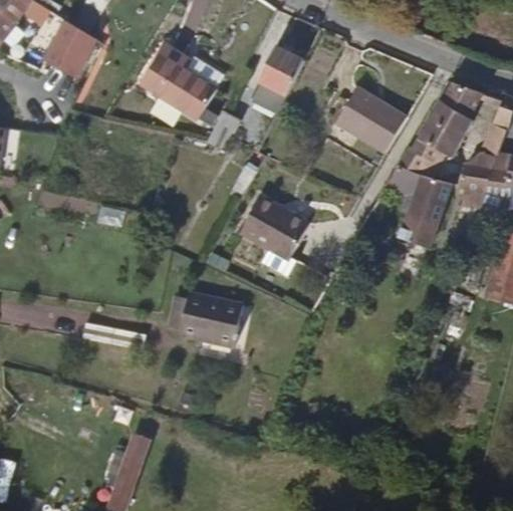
[(0,42),(33,1),(32,0),(0,0),(0,42)]
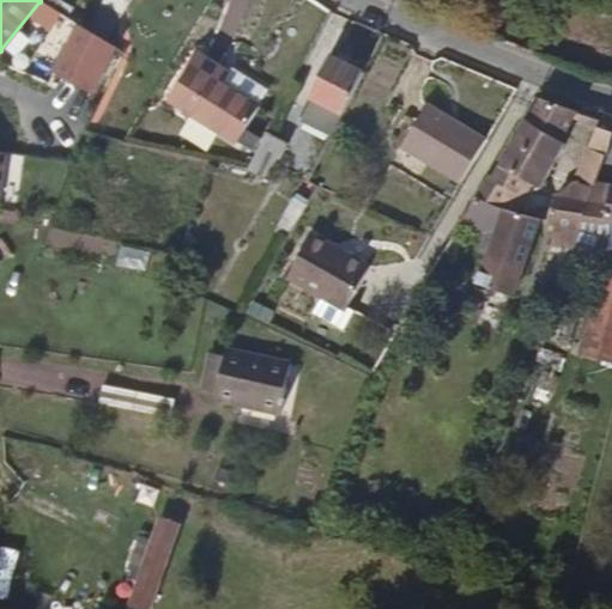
[(120,11),(105,0),(101,0),(86,23),(83,29),(101,41),(120,11)]
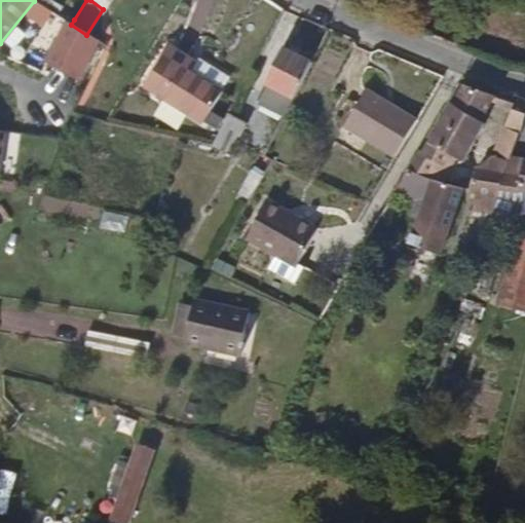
[(66,22),(43,7),(35,19),(60,35),(66,22)]
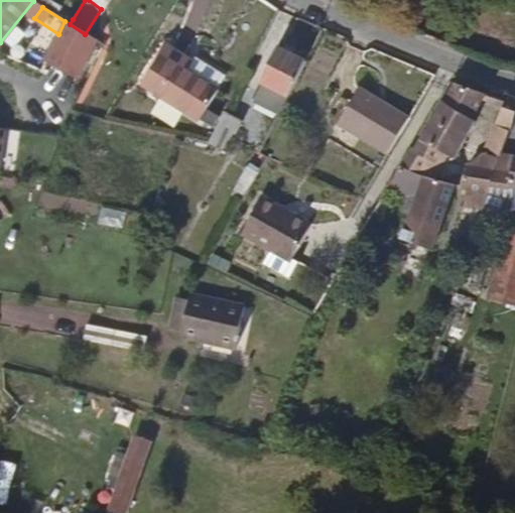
[(75,80),(95,40),(85,34),(70,24),(65,21),(58,34),(45,62),(75,80)]
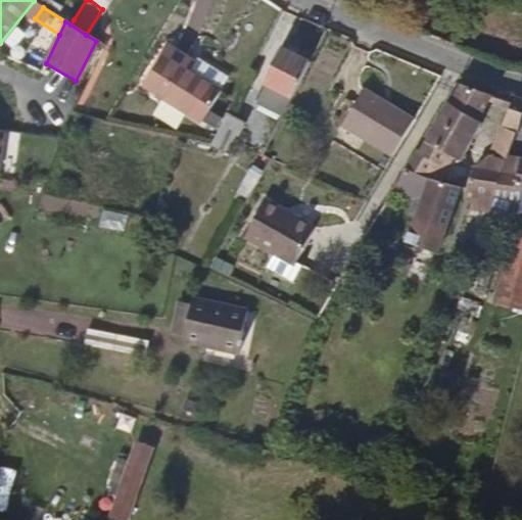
[(194,71),(198,62),(173,47),(149,85),(205,120),(223,90),(223,89),(194,71)]
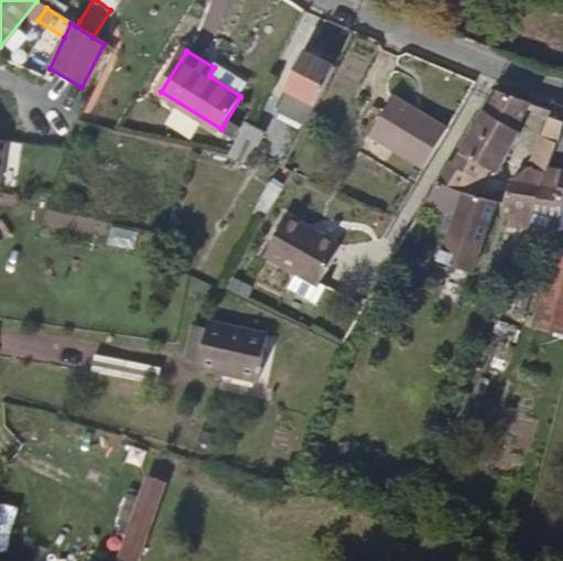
[(305,122),(333,67),(306,53),(279,107),(305,122)]
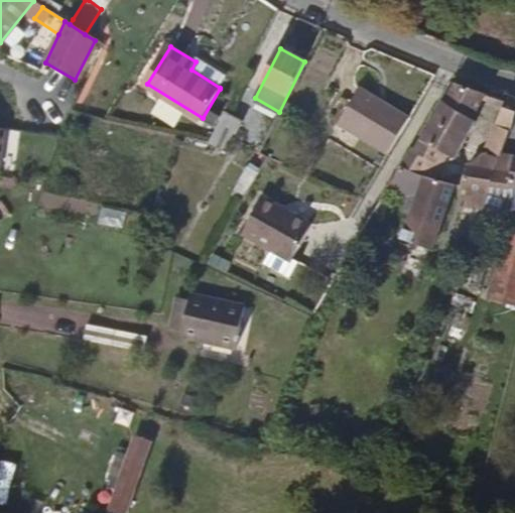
[(199,57),(196,61),(191,70),(220,88),(227,75),(199,57)]
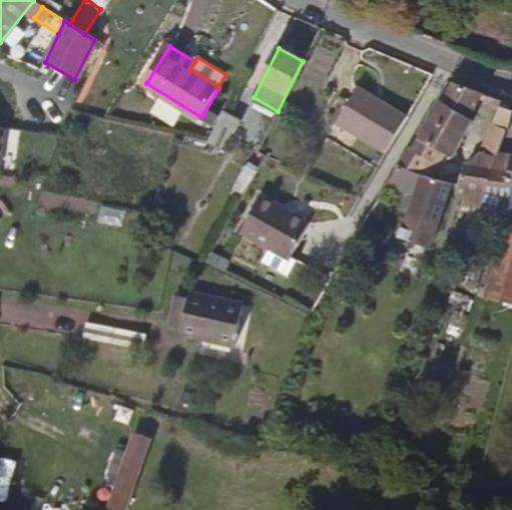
[(74,79),(45,62),(39,73),(70,89),(74,79)]
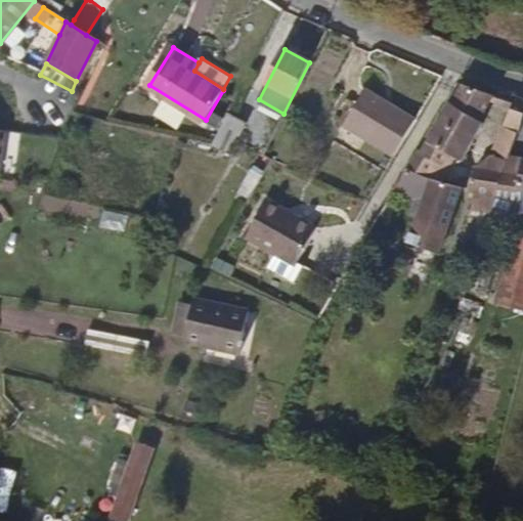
[(462,161),(482,124),(470,117),(484,92),(459,82),(427,142),(441,150),(462,161)]
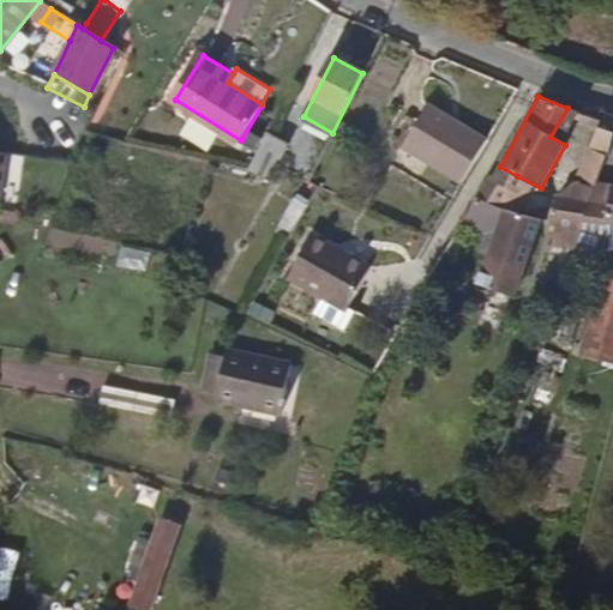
[(460,183),(486,139),(431,108),(406,150),(460,183)]
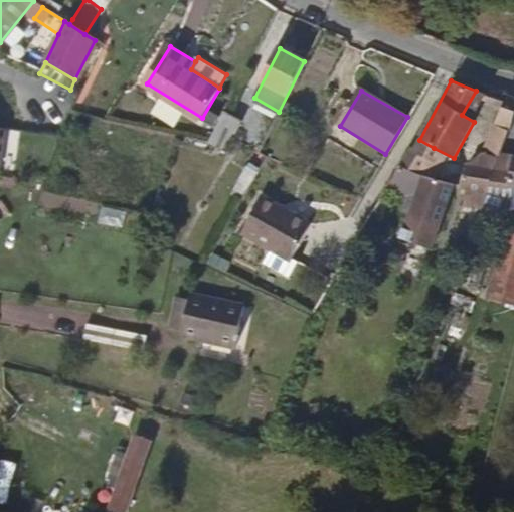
[(507,128),(513,107),(513,100),(506,97),(504,102),(494,124),(507,128)]
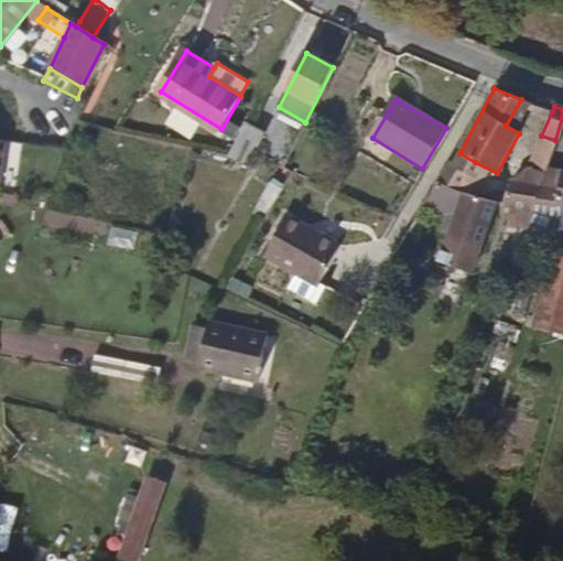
[(263,132),(245,125),(229,157),(250,161),(263,132)]
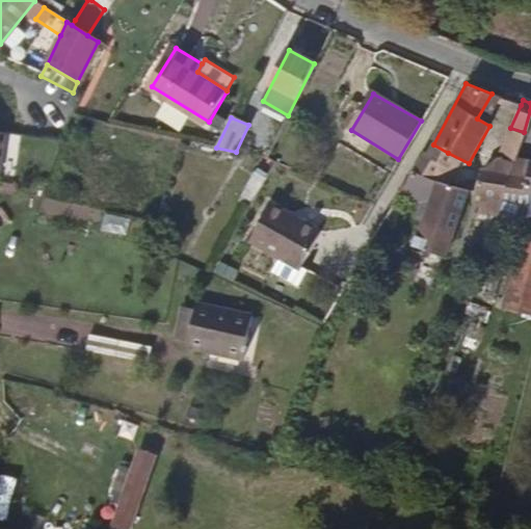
[(513,161),(524,132),(510,128),(497,158),(513,161)]
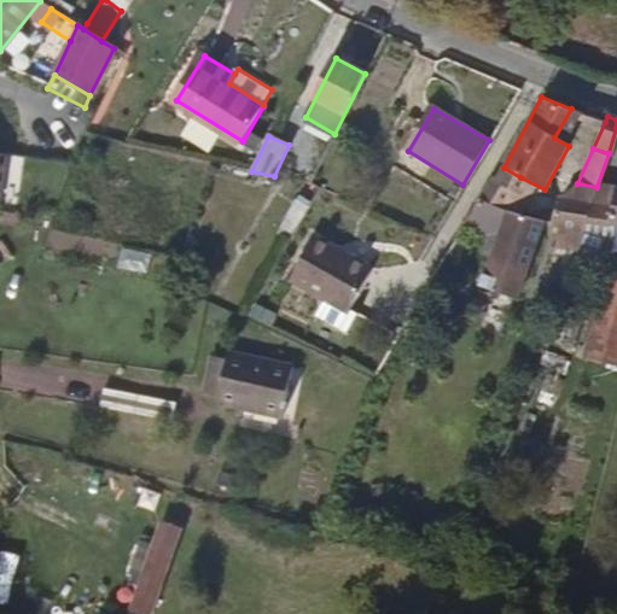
[(506,210),(514,189),(493,179),(482,198),(506,210)]
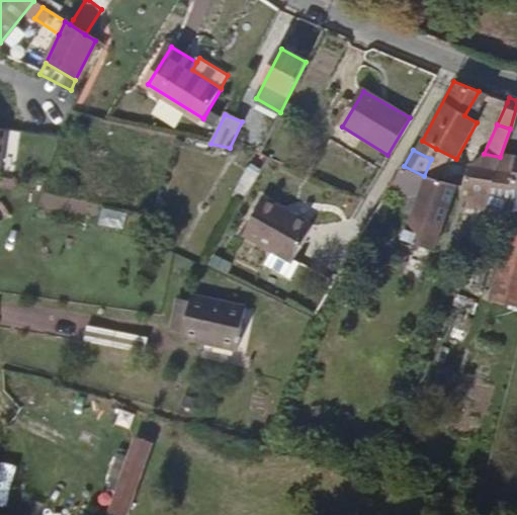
[(497,168),(500,157),(484,154),(480,166),(497,168)]
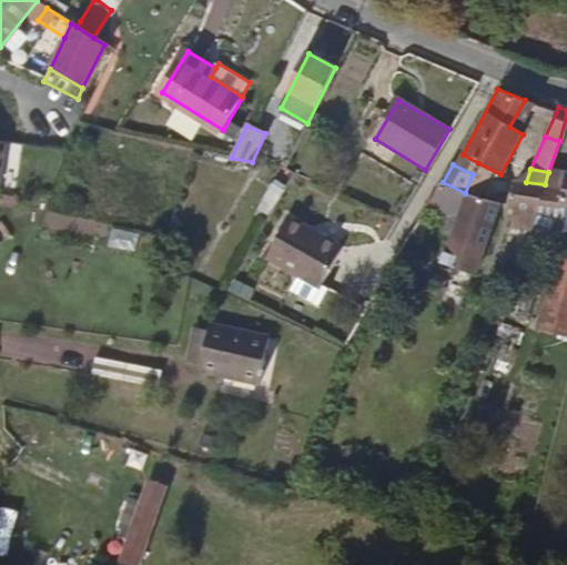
[(562,190),(563,174),(548,172),(545,184),(544,188),(562,190)]
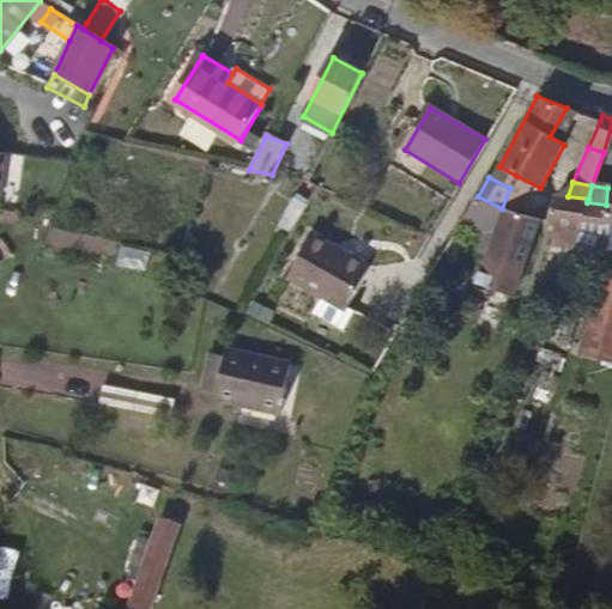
[(473,205),(478,196),(473,194),(468,202),(473,205)]
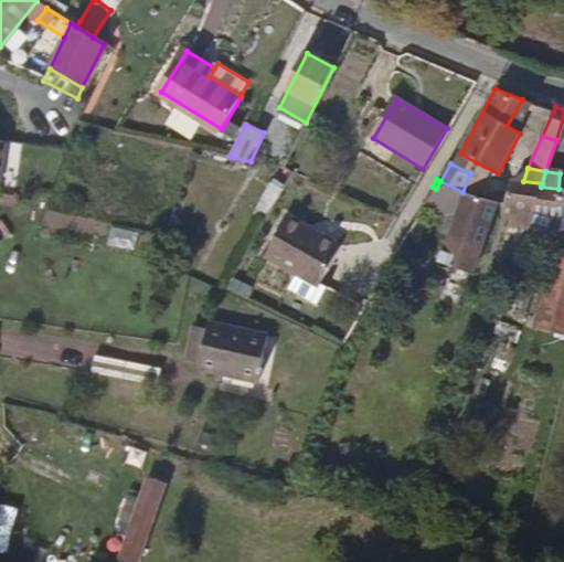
[(515,214),(532,219),(535,210),(536,203),(541,187),(542,183),(523,181),(513,180),(506,203),(504,205),(517,209),(515,214)]
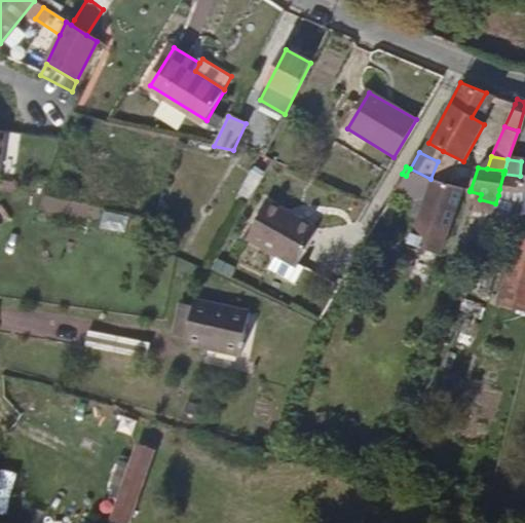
[(433,179),(430,179),(410,169),(406,176),(397,191),(426,203),(433,179)]
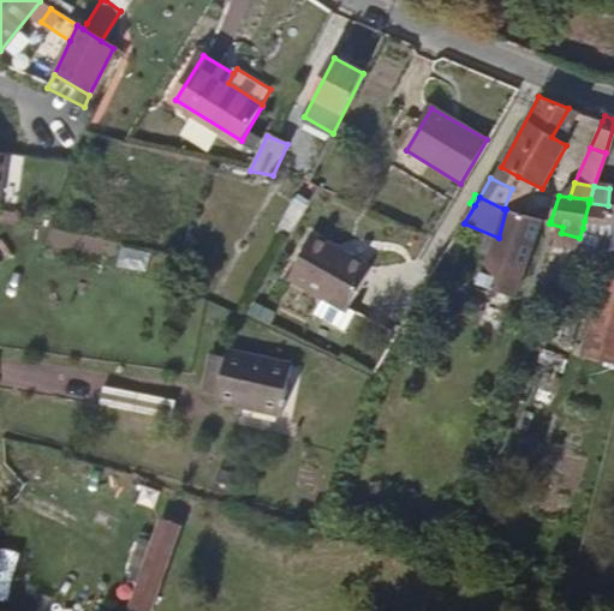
[(606,225),(608,205),(589,203),(584,221),(590,222),(606,225)]
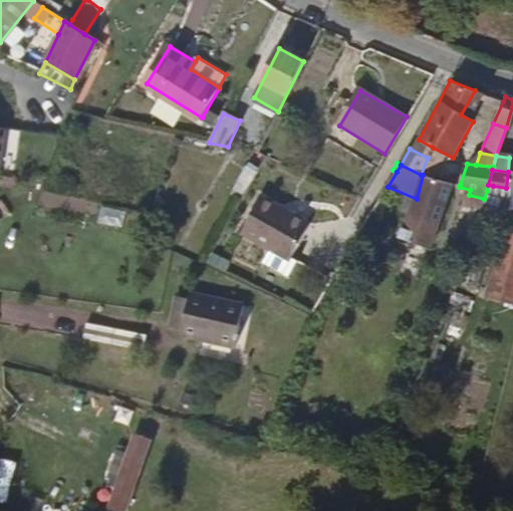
[(405,241),(431,249),(454,183),(423,175),(417,199),(405,241)]
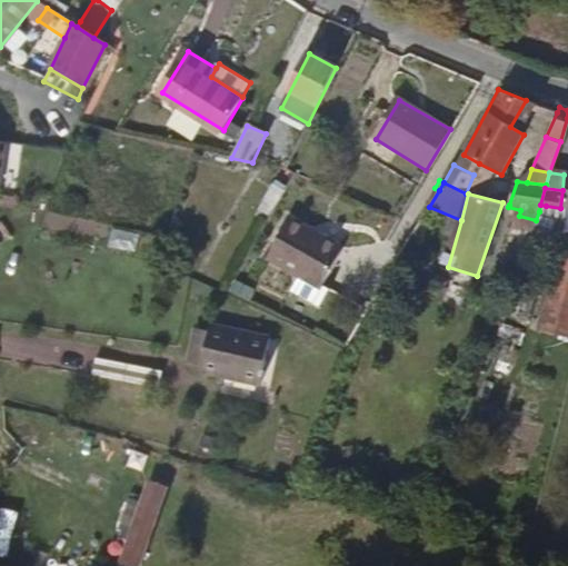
[(321,287),(344,244),(286,214),(263,257),(321,287)]
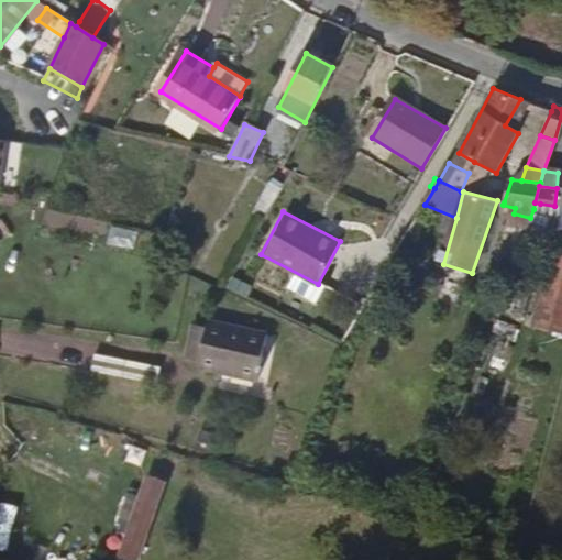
[(109,223),(106,242),(134,246),(136,228),(109,223)]
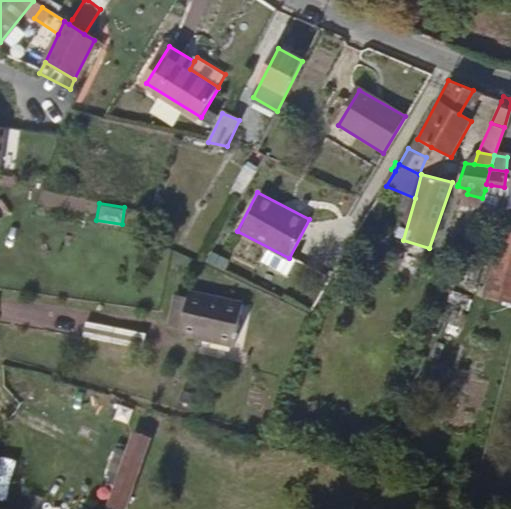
[(375,204),(372,209),(379,212),(382,207),(375,204)]
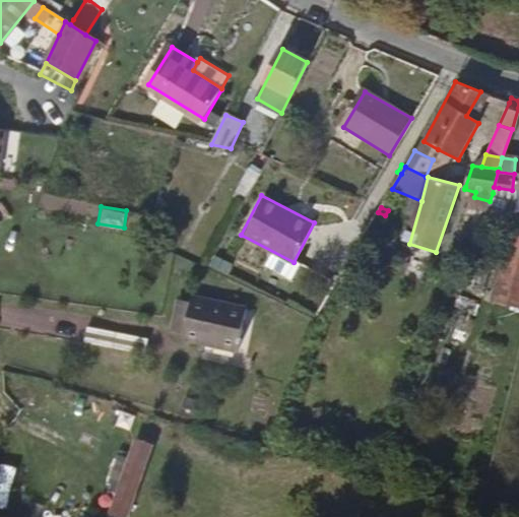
[(518,306),(518,236),(511,234),(493,300),(518,306)]
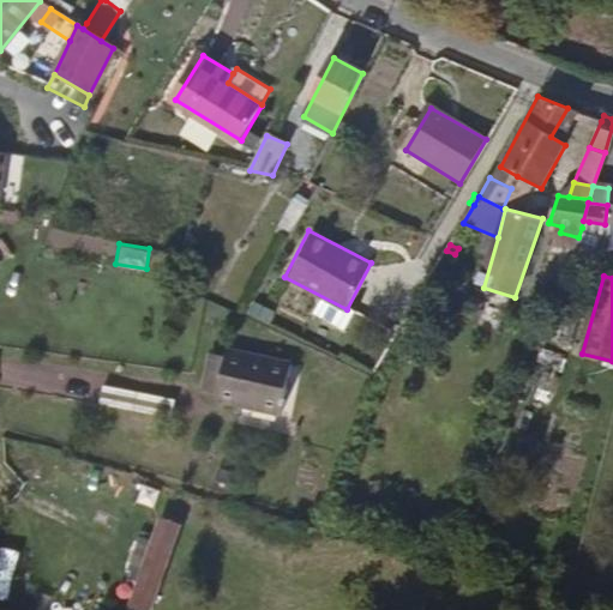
[(281,415),(290,363),(226,349),(214,399),(281,415)]
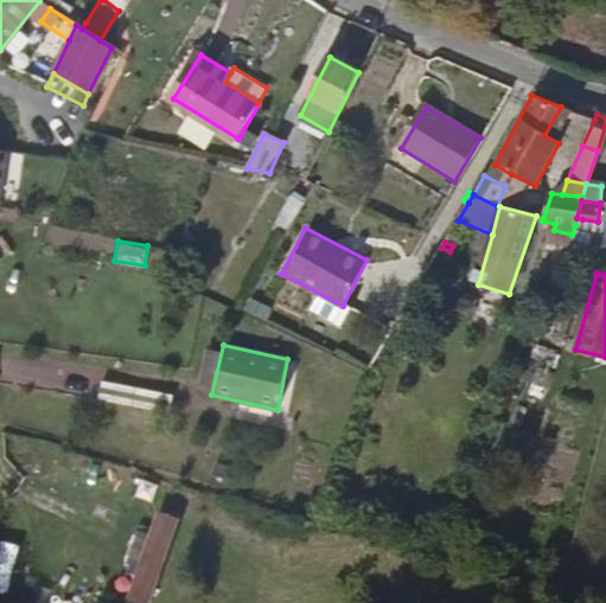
[(108,382),(104,402),(170,415),(173,395),(108,382)]
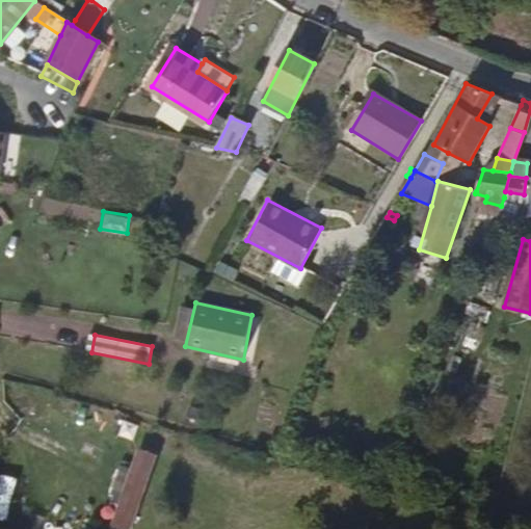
[(143,433),(138,451),(152,454),(155,438),(143,433)]
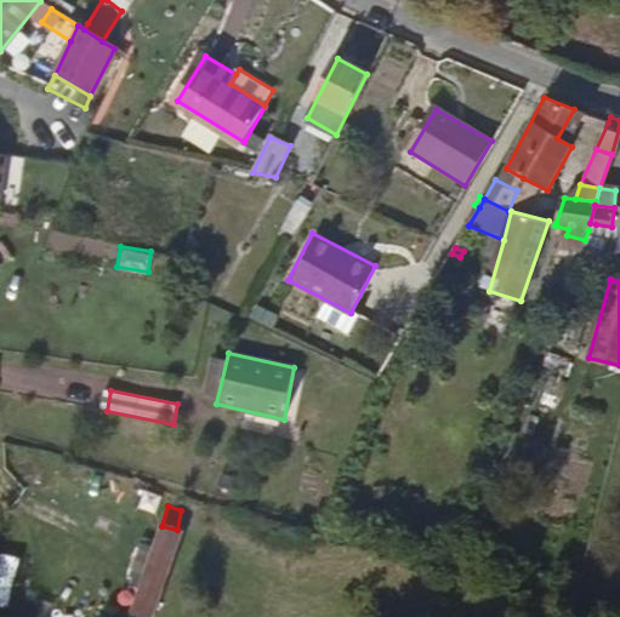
[(177,530),(161,526),(146,565),(164,569),(177,530)]
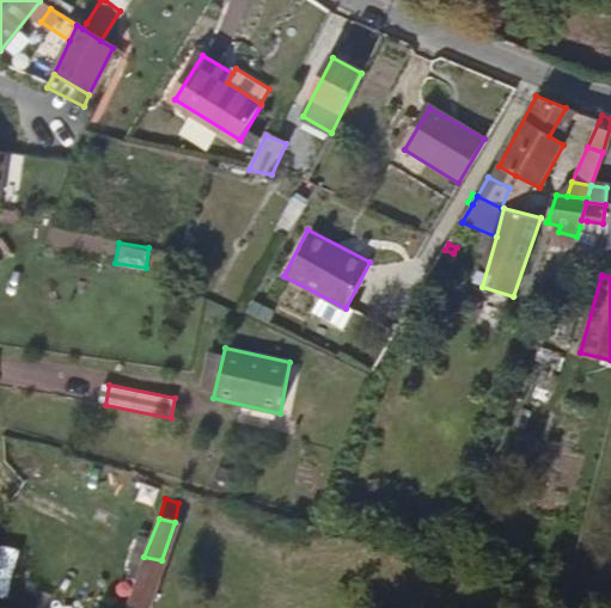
[(0,570),(12,575),(20,547),(0,540),(0,570)]
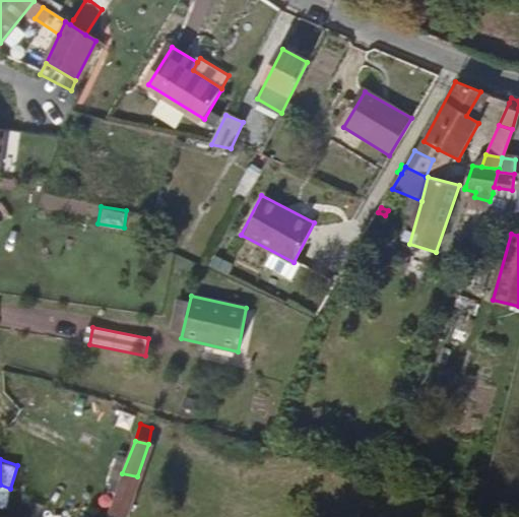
[(137,476),(122,473),(112,502),(126,507),(137,476)]
